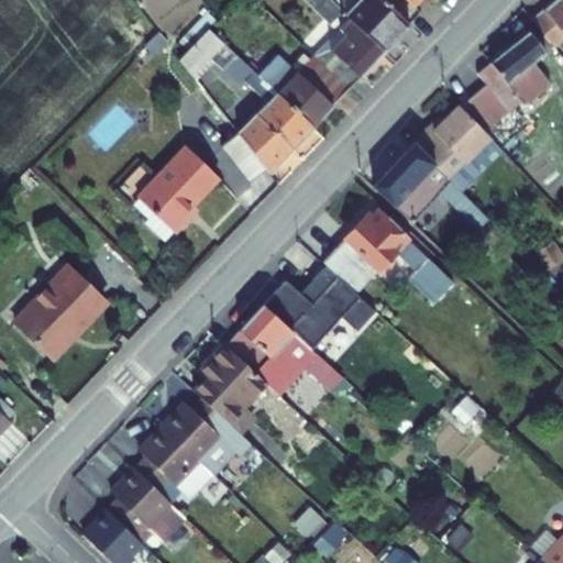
[(331,10),(321,0),(300,0),(342,40),(327,56),(334,64),(326,74),(346,94),(381,57),(331,10)]
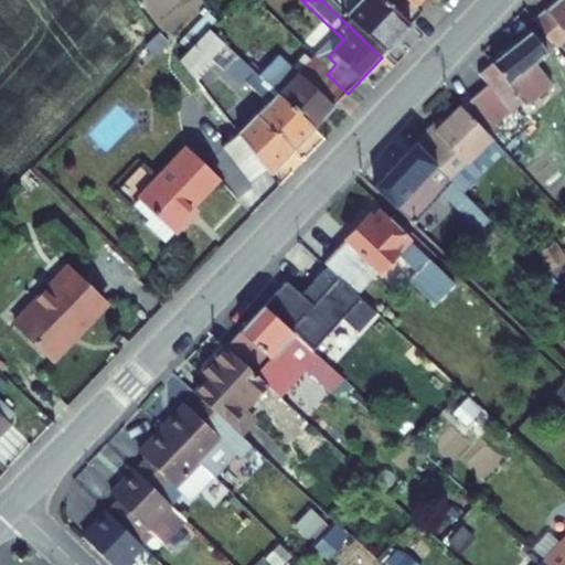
[(341,0),(332,10),(344,20),(363,0),(341,0)]
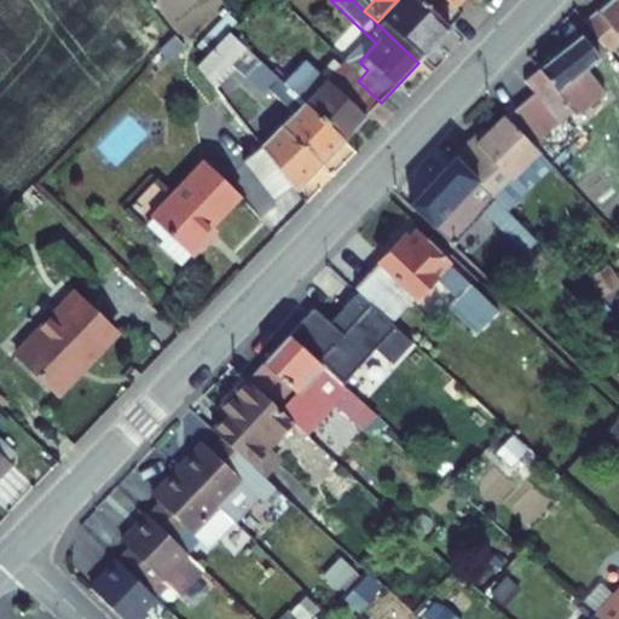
[(411,0),(398,0),(377,22),(418,63),(447,34),(411,0)]
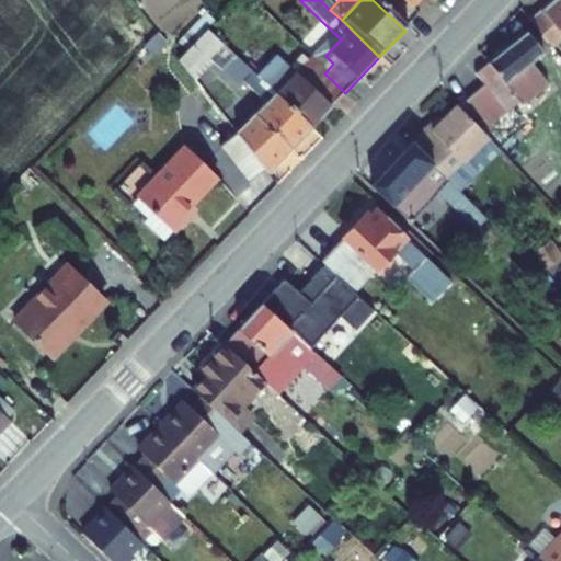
[(397,0),(410,11),(420,1),(426,9),(434,0),(397,0)]
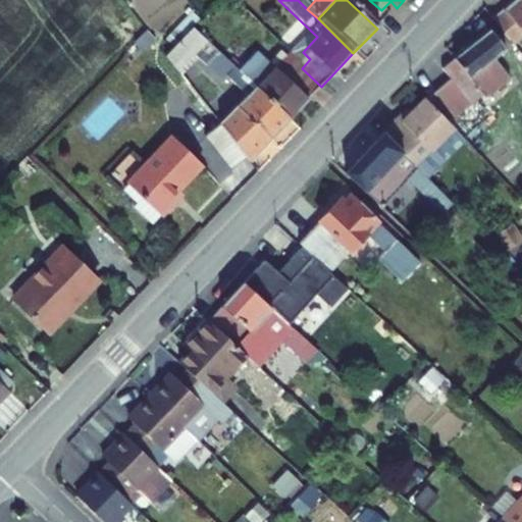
[(521,0),(517,0),(493,19),(514,46),(521,39),(521,0)]
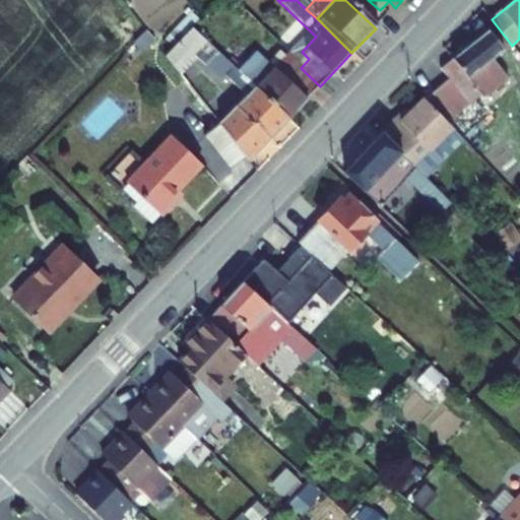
[(239,102),(216,125),(245,163),(285,121),(247,83),(190,29),(165,56),(178,74),(194,58),(239,102)]
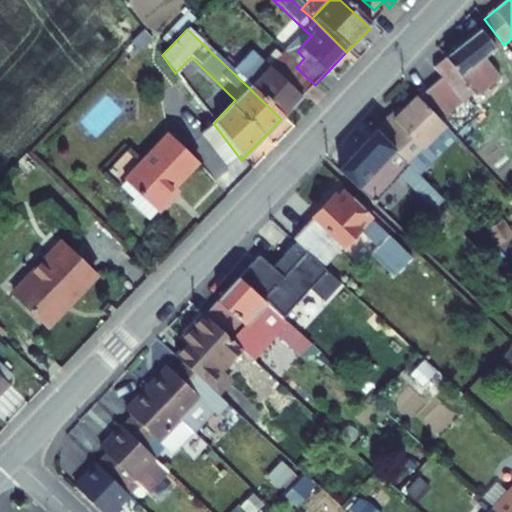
[(475,94),(477,97),(501,78),(486,58),(497,49),(483,31),(435,69),(440,75),(416,91),(436,113),(442,120),(475,94)]
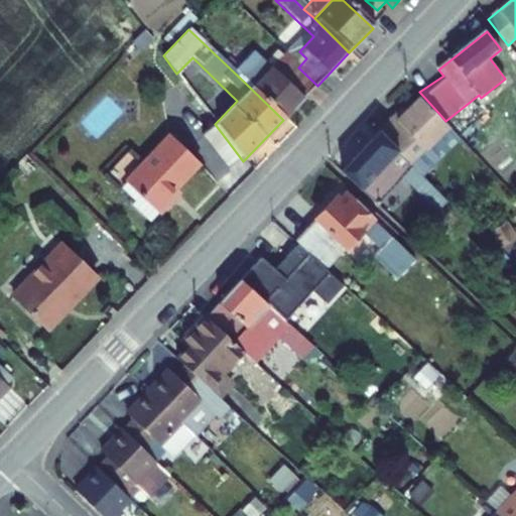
[(317,86),(298,68),(285,80),(271,67),(256,82),(251,77),(245,83),(283,120),(317,86)]
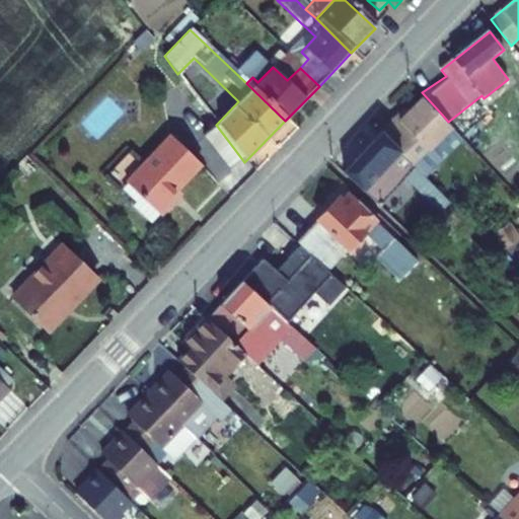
[(392,117),(381,130),(415,163),(418,167),(421,163),(408,149),(442,115),(422,92),(395,119),(392,117)]
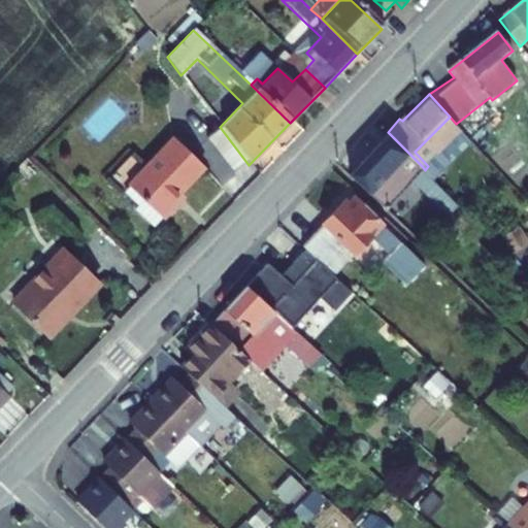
[(415,152),(428,166),(463,131),(456,124),(450,117),(415,152)]
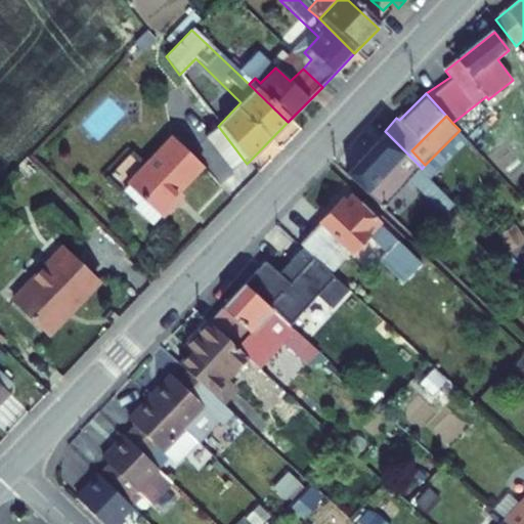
[(348,170),(381,202),(419,165),(385,131),(348,170)]
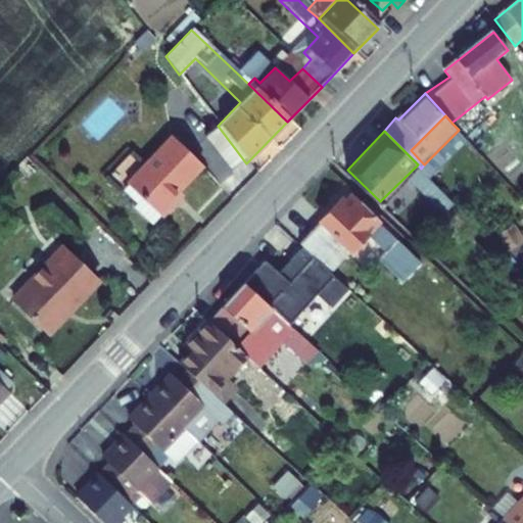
[(150,224),(158,215),(174,198),(171,194),(200,163),(171,135),(125,182),(120,187),(133,199),(130,203),(150,224)]
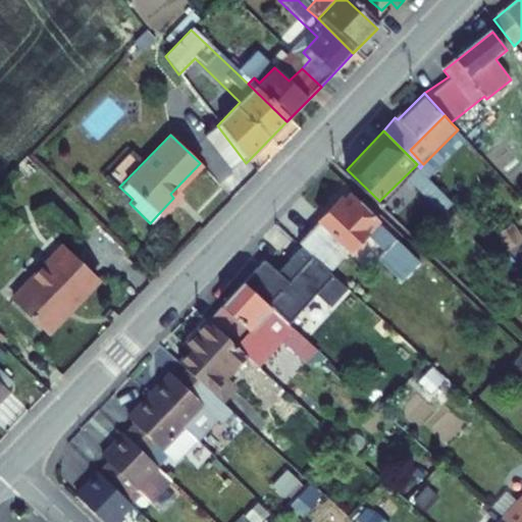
[(455,203),(421,169),(413,178),(446,211),(455,203)]
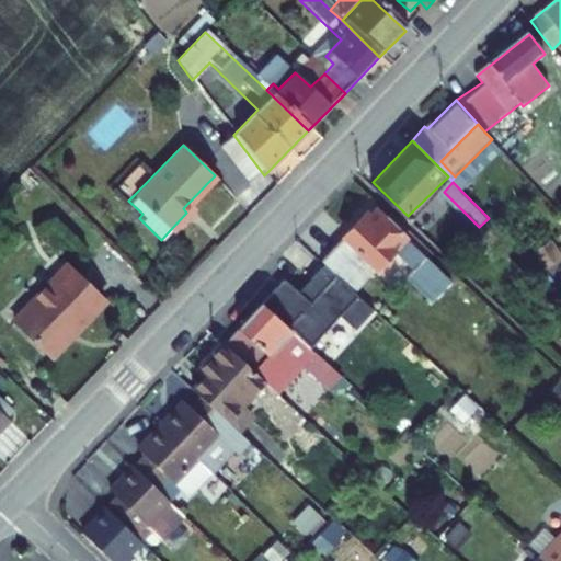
[(359,218),(323,258),(345,278),(355,287),(384,256),(431,300),(454,276),(378,207),(364,222),(359,218)]
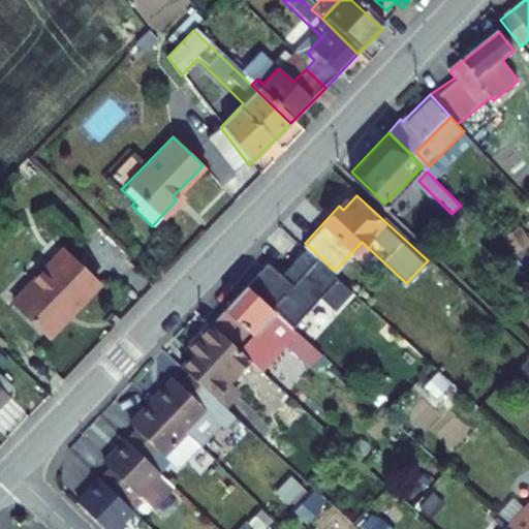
[(298,237),(263,275),(278,288),(290,300),(325,262),(305,243),(298,237)]
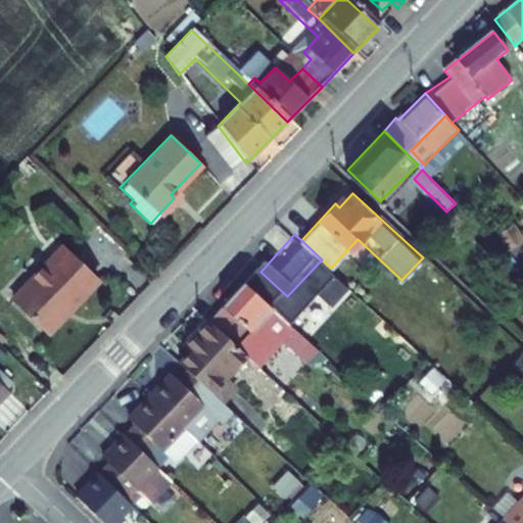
[(59,245),(10,297),(41,327),(65,302),(70,306),(95,281),(59,245)]
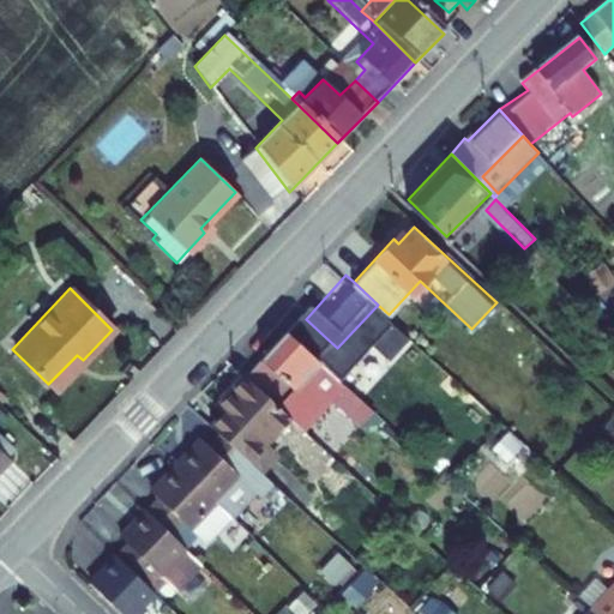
[(244,374),(288,415),(302,428),(304,429),(332,398),(360,425),(372,413),(284,331),(244,374)]
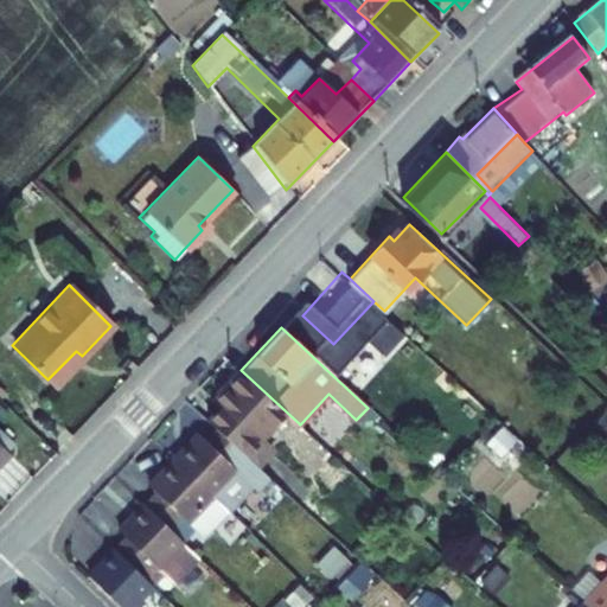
[(374,345),(377,350),(384,342),(381,338),(374,345)]
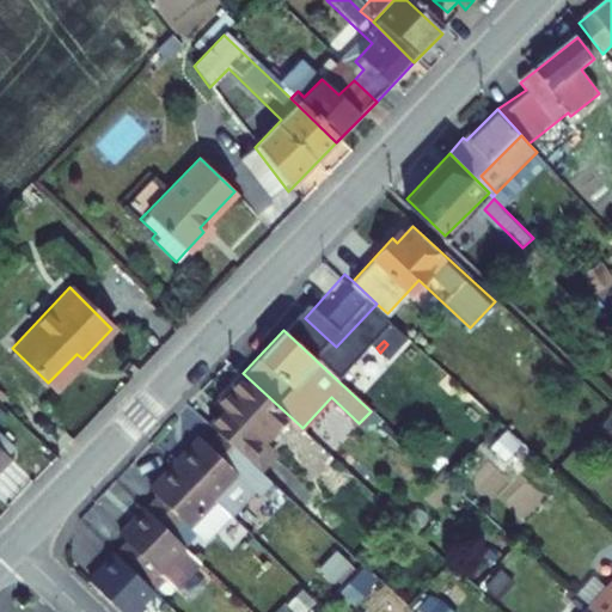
[(219,427),(245,452),(262,467),(275,454),(262,441),(287,414),(243,373),(216,401),(226,409),(213,422),(219,427)]
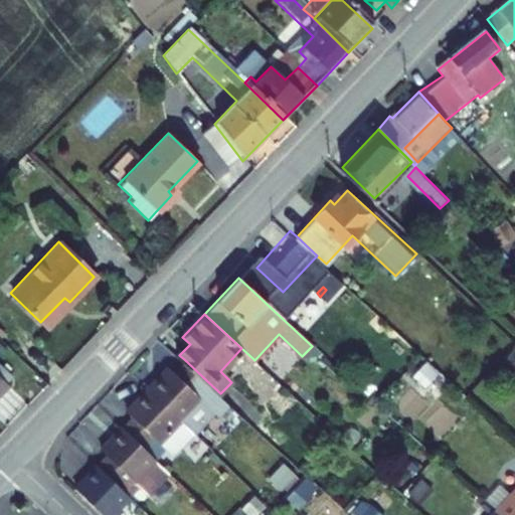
[(206,380),(184,359),(173,370),(169,366),(146,389),(177,420),(201,396),(196,391),(206,380)]
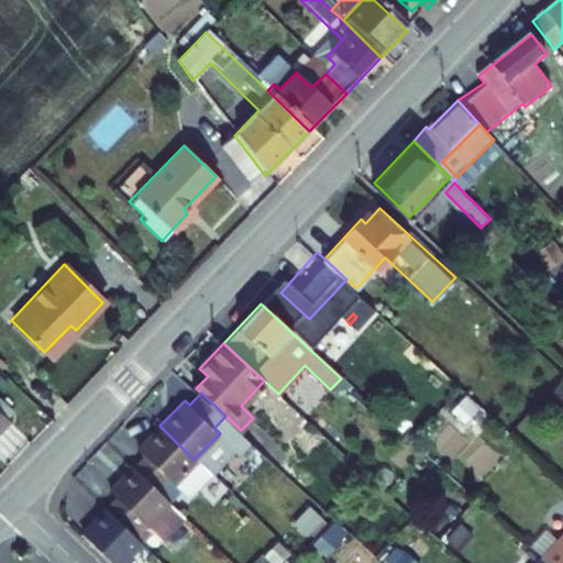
[(194,460),(159,426),(136,449),(142,454),(131,466),(155,489),(167,501),(178,489),(186,498),(209,475),(194,460)]
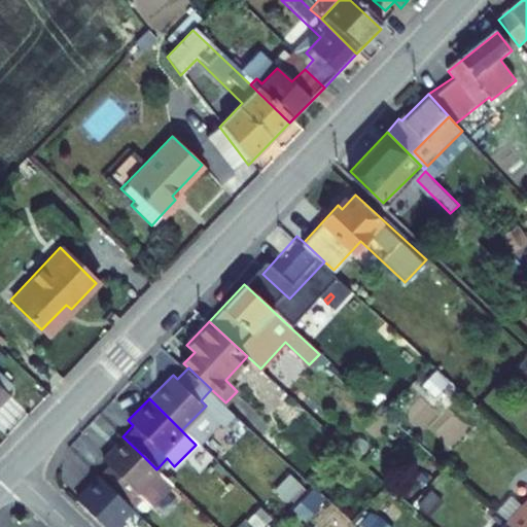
[(156,469),(145,458),(123,436),(99,460),(106,467),(99,475),(133,508),(142,499),(151,507),(173,486),(156,469)]
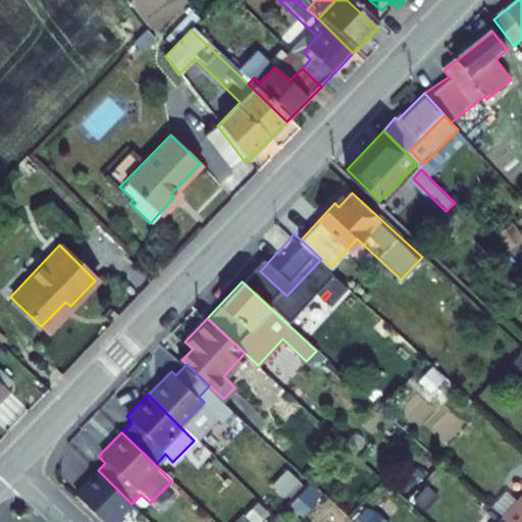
[(113,521),(132,504),(98,470),(73,496),(102,521),(113,521)]
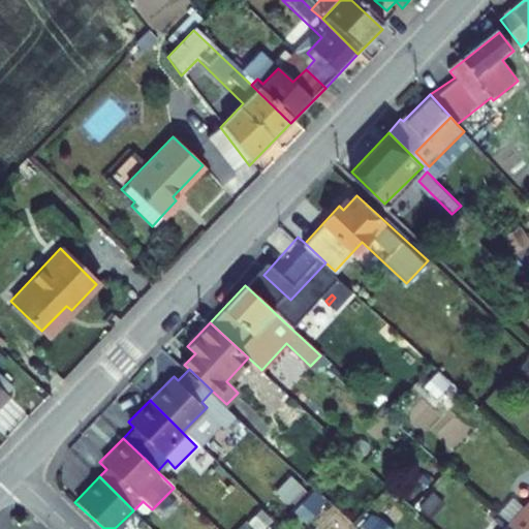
[(528,528),(528,507),(508,528),(528,528)]
